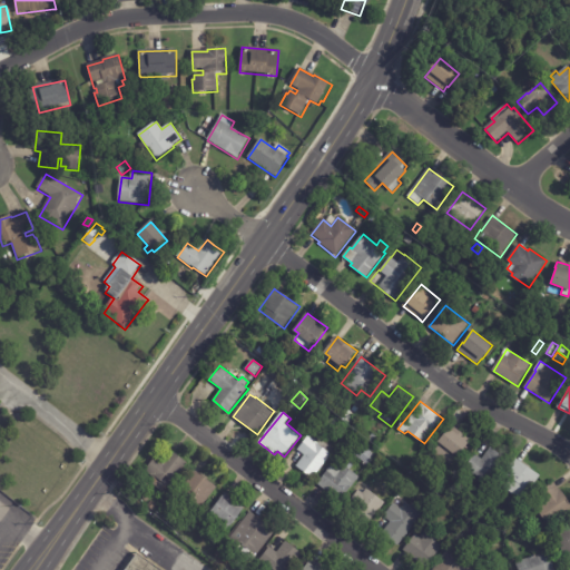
[(345,420),(351,413),(354,418),(349,423),(345,420)]
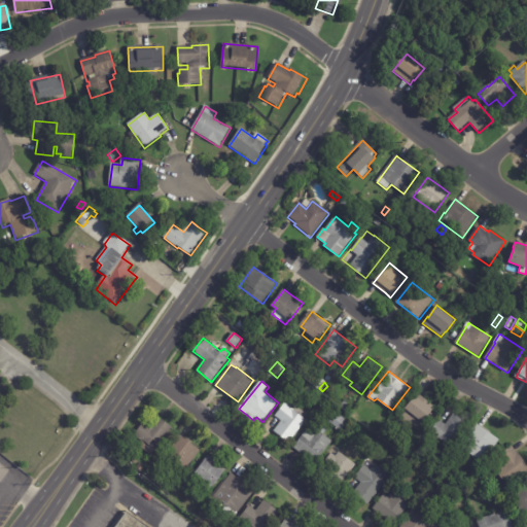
[(422,395),(435,406),(424,421),(423,421),(418,428),(414,424),(410,429),(401,422),(405,418),(402,416),(408,409),(406,408),(418,392),(422,395)]
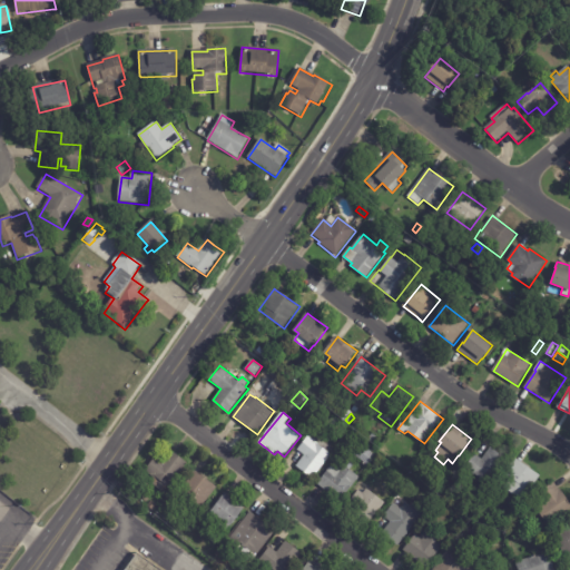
[(332,454),(314,479),(298,465),(305,455),(298,450),(310,436),(320,443),(322,440),(332,448),(330,452),(332,454)]
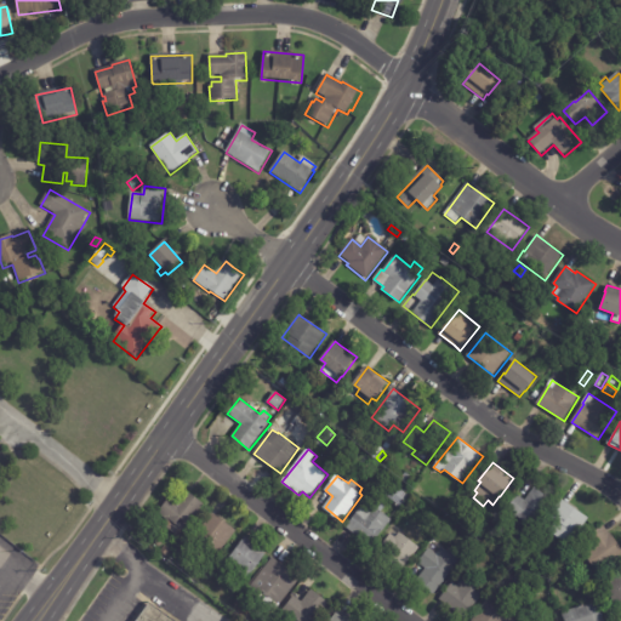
[(393,483),(410,496),(403,507),(385,494),(386,493),(382,490),(389,482),(392,484),(393,483)]
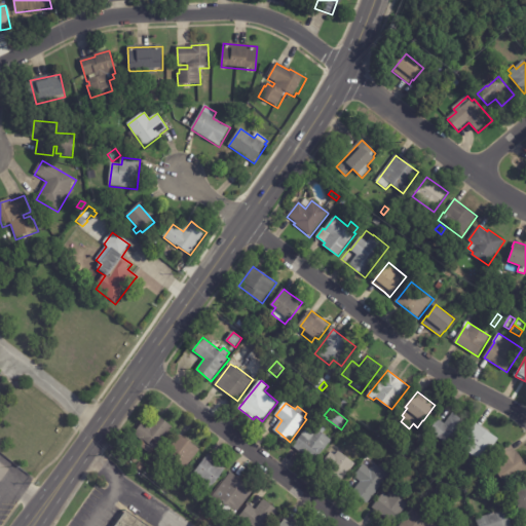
[(439,419),(446,424),(453,413),(468,424),(451,448),(429,433),(439,419)]
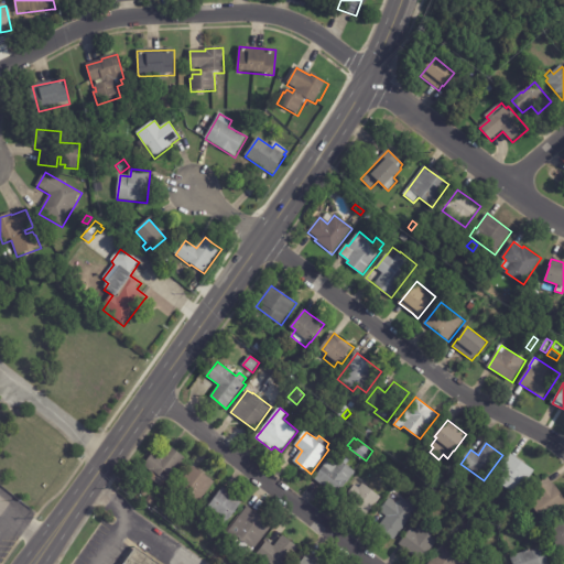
[(170,446),(185,457),(167,483),(166,481),(162,487),(149,478),(153,473),(143,466),(154,451),(162,455),(169,445),(170,446)]
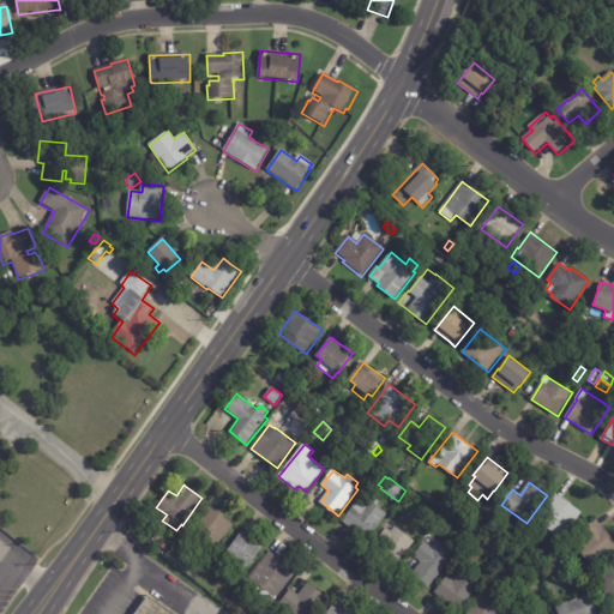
[(355,531),(342,522),(367,489),(381,500),(378,505),(389,513),(367,541),(355,531)]
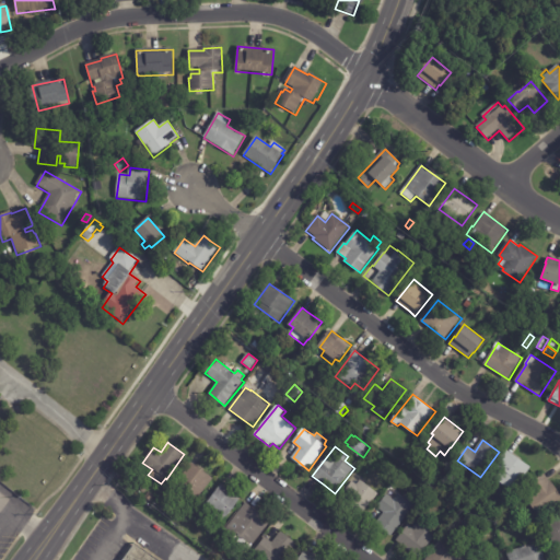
[(508,451),(532,467),(515,492),(496,479),(502,469),(497,466),(506,451),(508,451)]
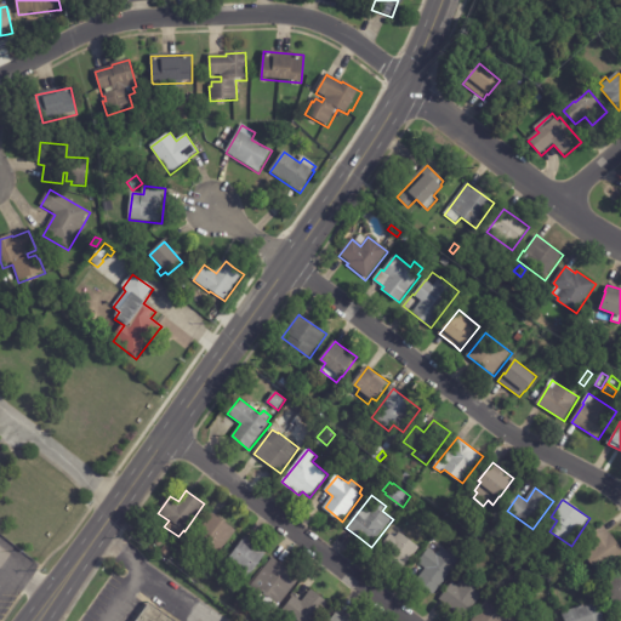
[(459,505),(466,511),(461,518),(454,512),(459,505)]
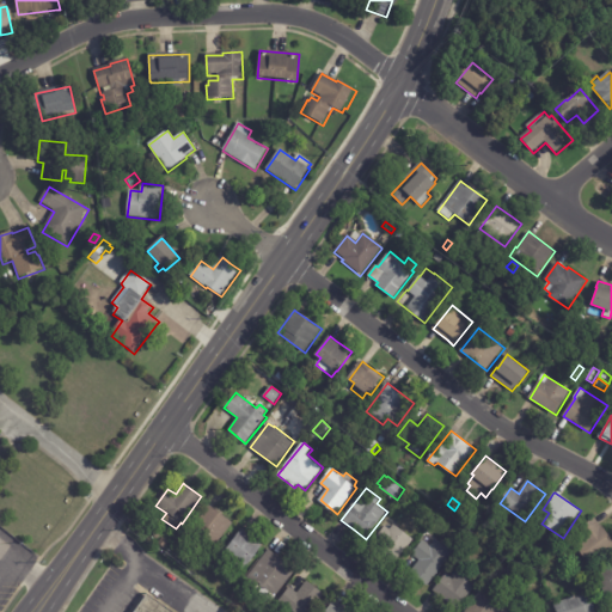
[(209,505),(233,524),(216,545),(191,526),(196,520),(195,519),(207,503),(209,505)]
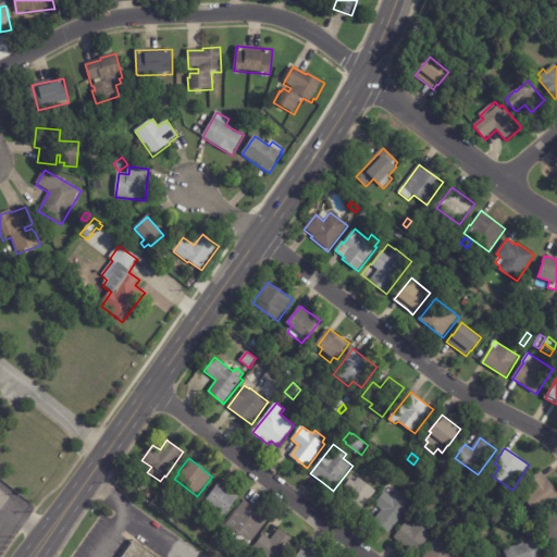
[(430,471),(437,475),(433,482),(425,478),(430,471)]
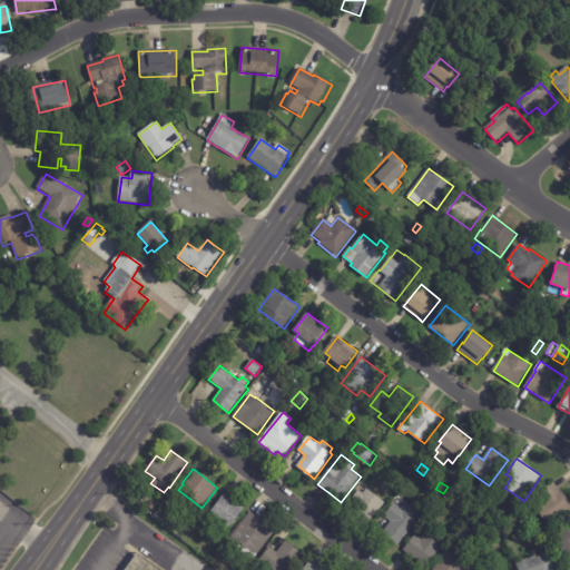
[(559,488),(560,490),(561,490),(569,502),(569,511),(549,527),(536,508),(543,502),(538,494),(554,482),(559,488)]
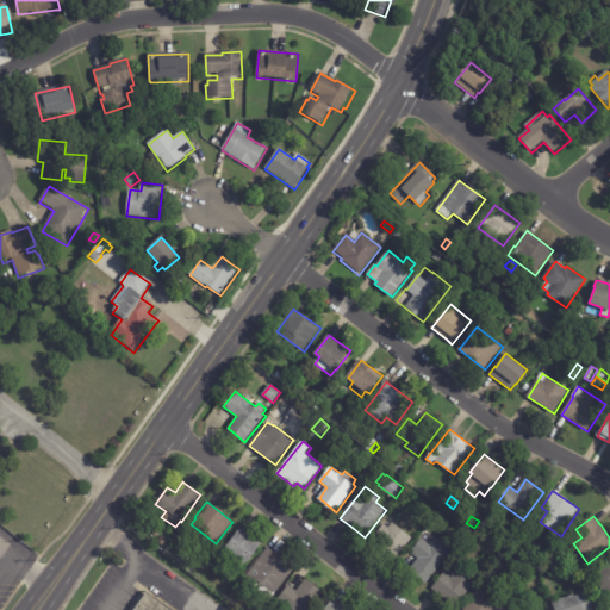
[(450,527),(454,522),(460,526),(456,531),(450,527)]
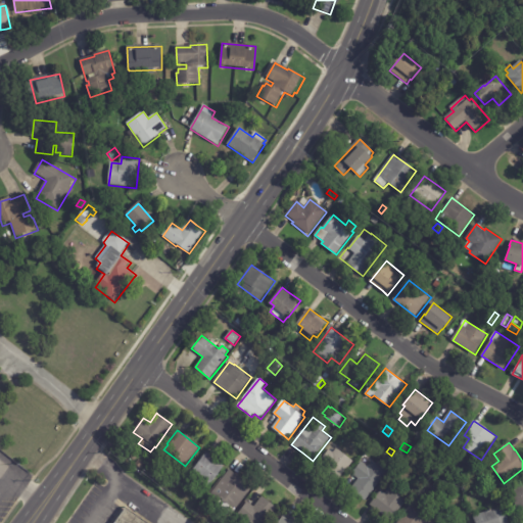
[(339,481),(319,465),(330,449),(334,454),(337,448),(354,462),(339,481)]
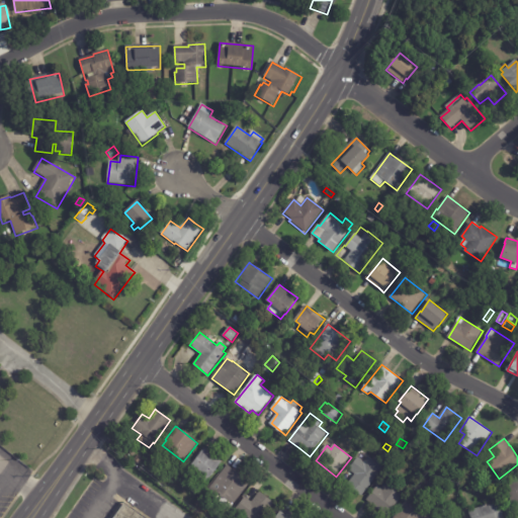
[(205,448),(223,461),(220,465),(221,466),(206,485),(199,479),(203,473),(192,464),(204,448),(205,448)]
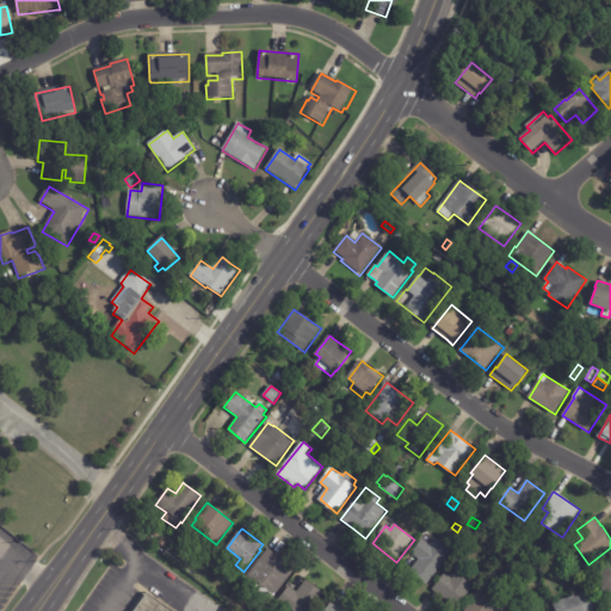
[(470,532),(466,538),(461,535),(464,529),(470,532)]
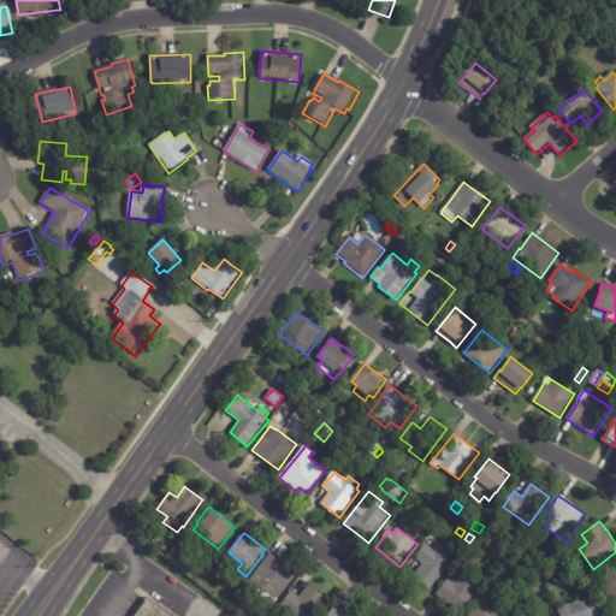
[(153,540),(157,535),(161,539),(158,544),(157,543),(154,545),(152,543),(154,540),(153,540)]
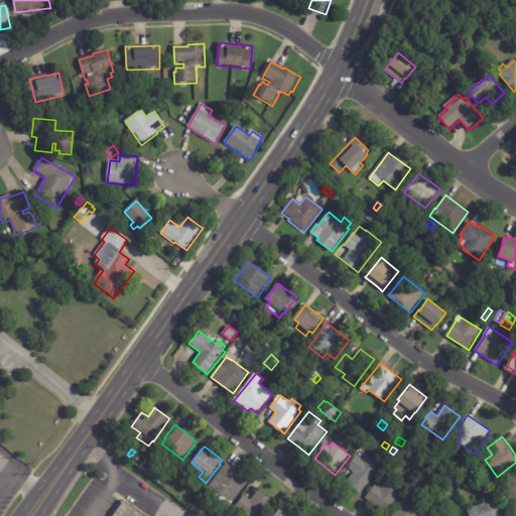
[(138,462),(133,458),(137,454),(141,458),(138,462)]
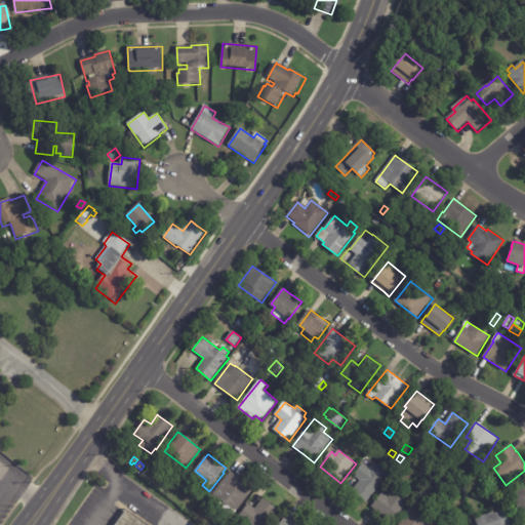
[(392,472),(368,502),(354,490),(361,481),(354,476),(364,462),(370,468),(374,463),(379,467),(381,463),(392,472)]
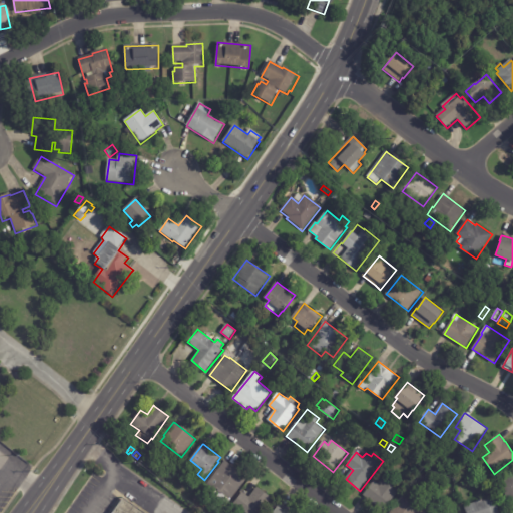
[(232,466),(246,477),(222,509),(200,491),(224,460),(232,466)]
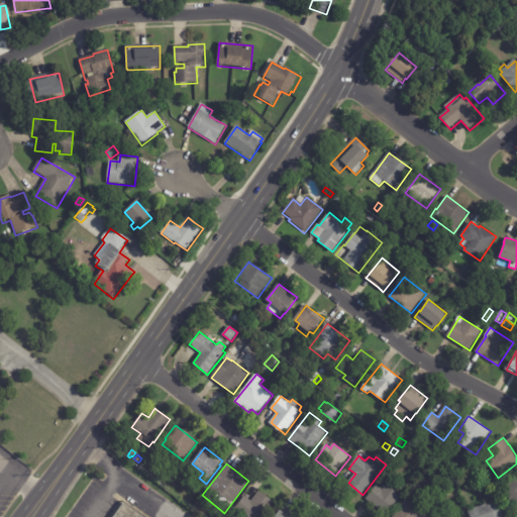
[(375,501),(369,497),(378,485),(382,489),(389,480),(404,492),(390,512),(375,501)]
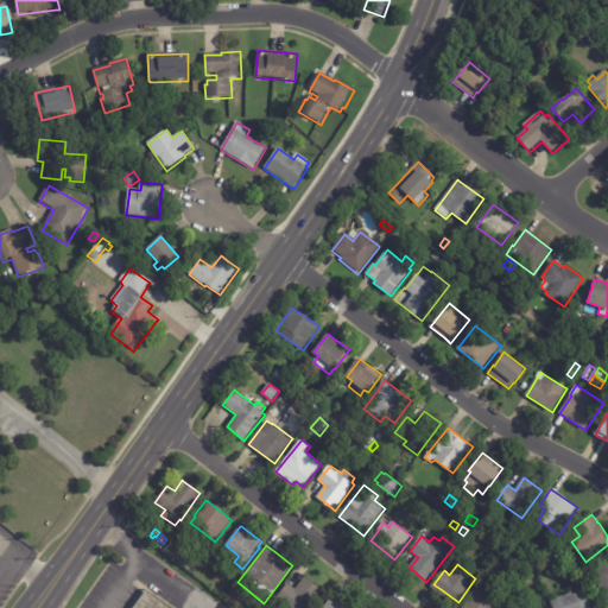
[(607,602),(607,603),(593,571),(607,564),(607,602)]
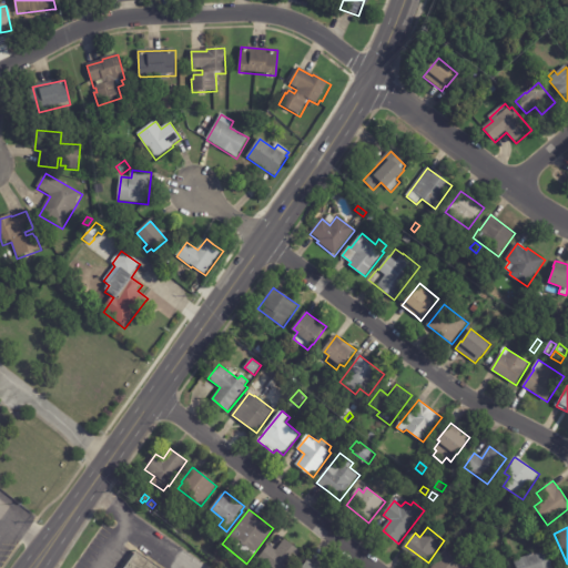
[(215,544),(209,539),(212,534),(219,538),(215,544)]
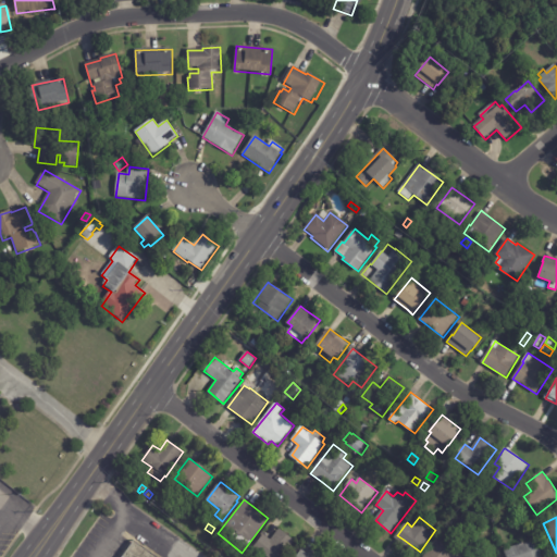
[(480,525),(486,527),(484,536),(478,534),(480,525)]
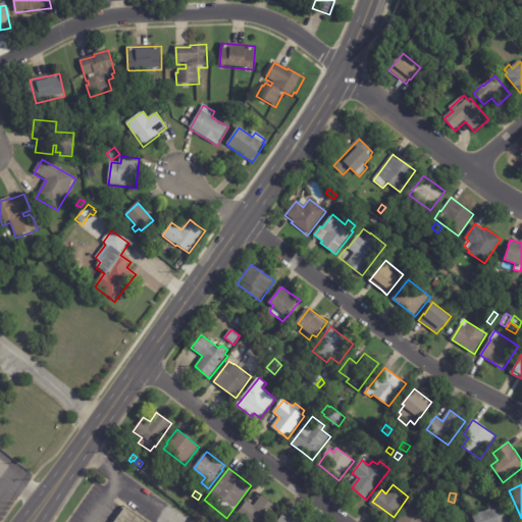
[(248,501),(254,507),(262,496),(277,508),(265,521),(245,521),(247,520),(238,513),(248,501)]
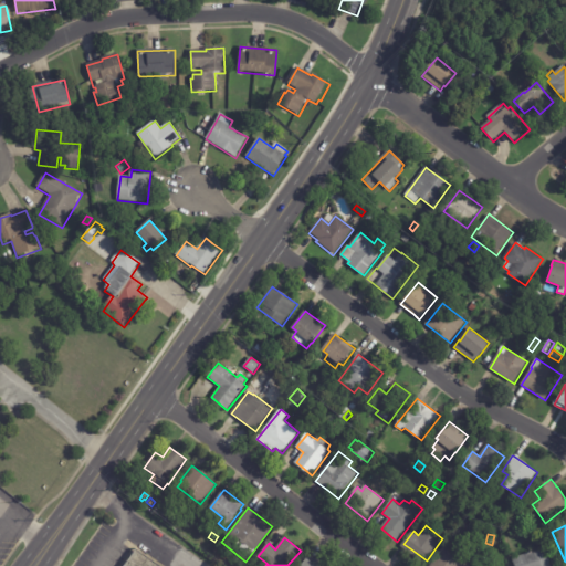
[(473,565),(430,565),(450,541),(477,562),(473,565)]
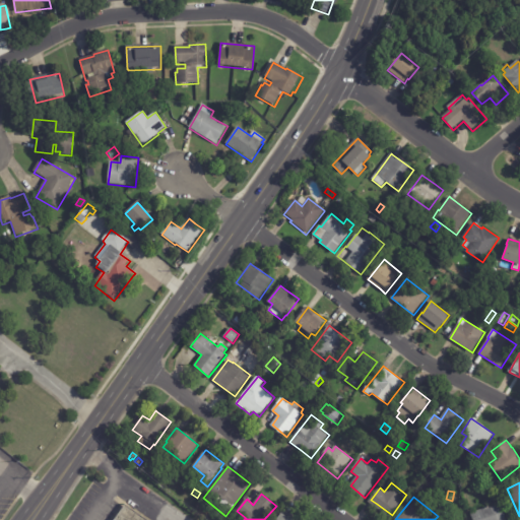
[(507,519),(472,519),(470,514),(488,508),(485,501),(496,498),(498,505),(502,503),(507,519)]
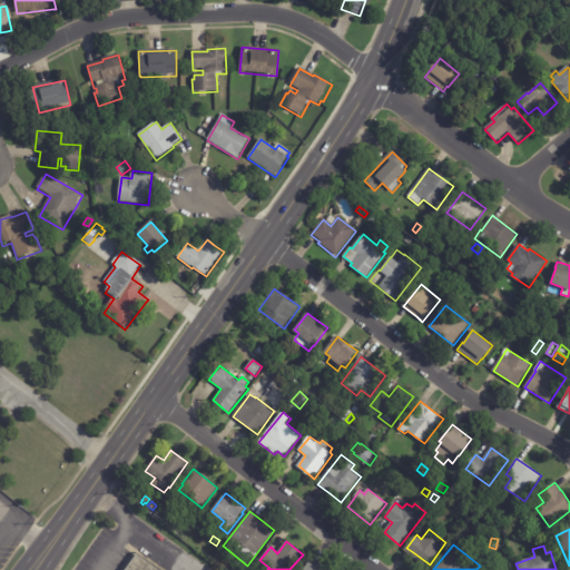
[(158,569),(123,569),(135,553),(158,569)]
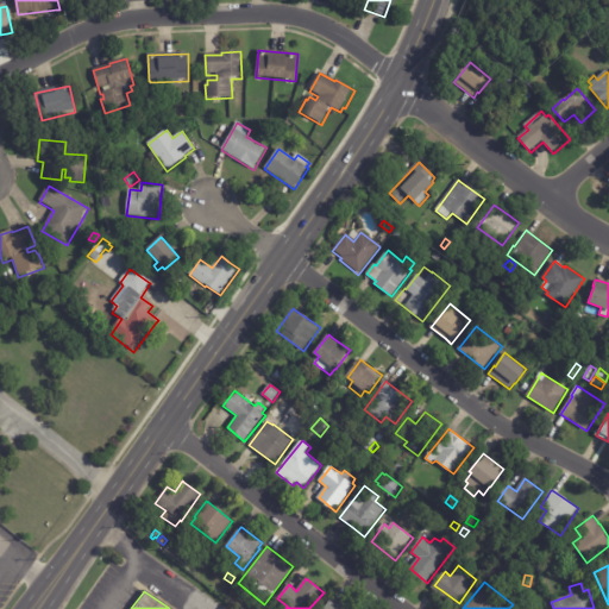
[(339,603),(347,608),(325,608),(333,598),(339,603)]
